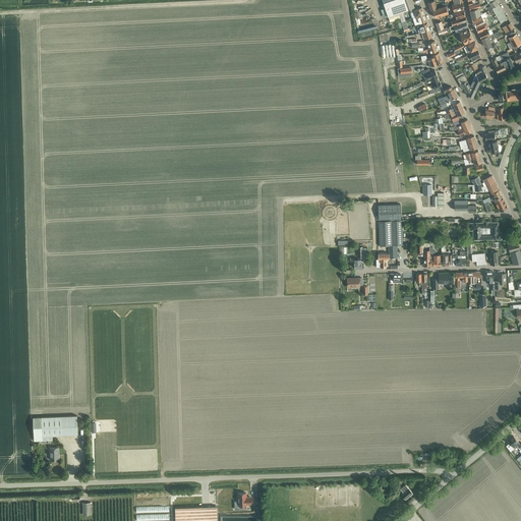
[(411,0),(391,0),(384,3),(388,16),(414,7),(411,0)]
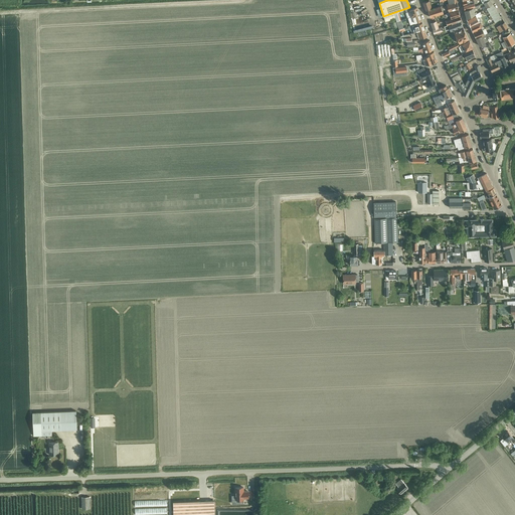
[(425,11),(427,10),(432,8),(430,0),(422,2),(425,11)]
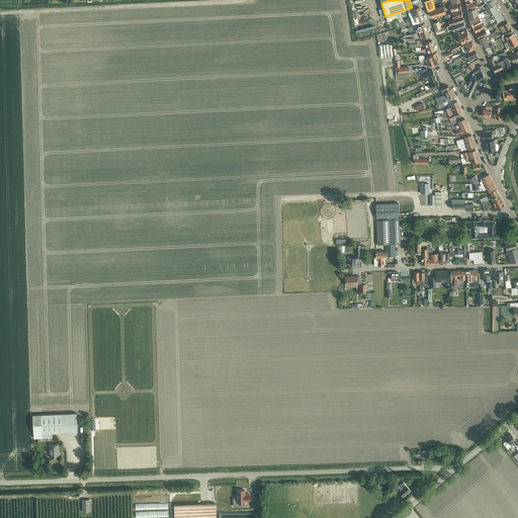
[(487,9),(490,8),(496,5),(492,0),(486,3),(488,6),(485,7),(487,9)]
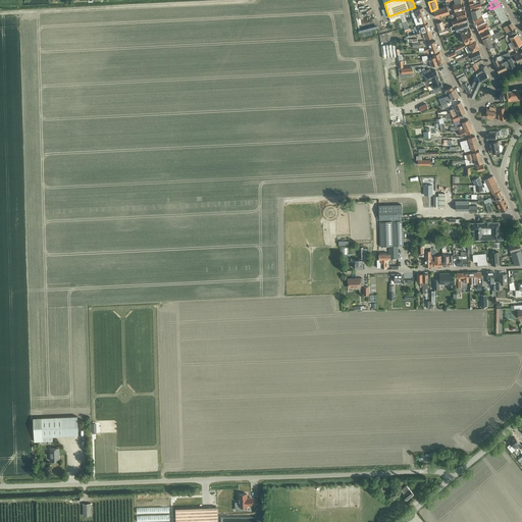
[(459,11),(464,10),(465,10),(463,1),(455,3),(453,4),(455,11),(458,10),(459,11)]
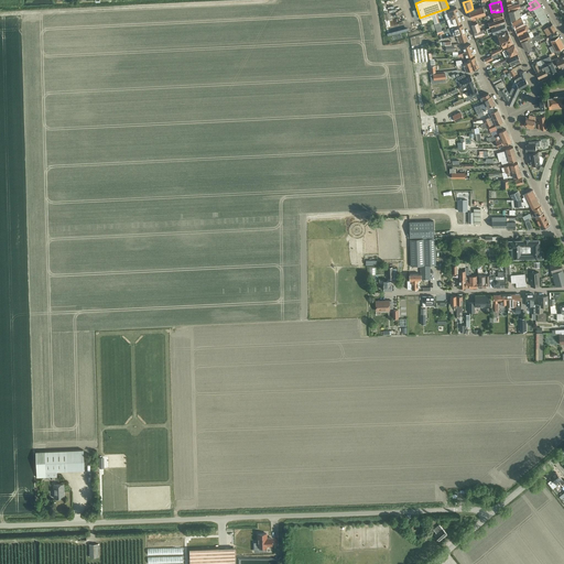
[(485,14),(484,9),(483,6),(473,9),(468,11),(472,19),(485,14)]
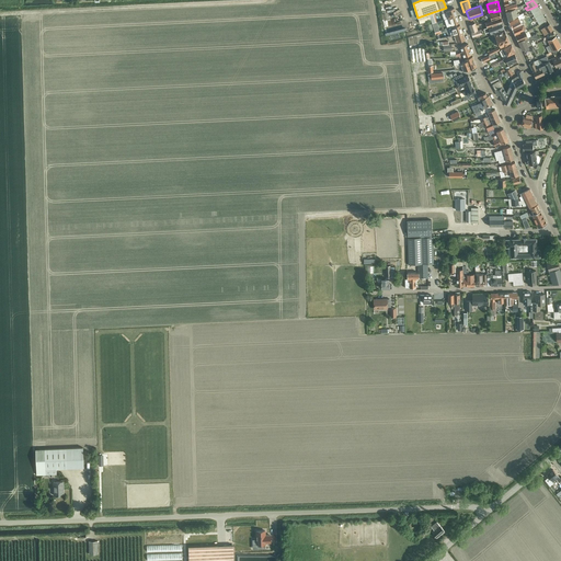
[(507,15),(516,12),(515,10),(521,8),(519,6),(517,7),(515,8),(506,11),(507,15)]
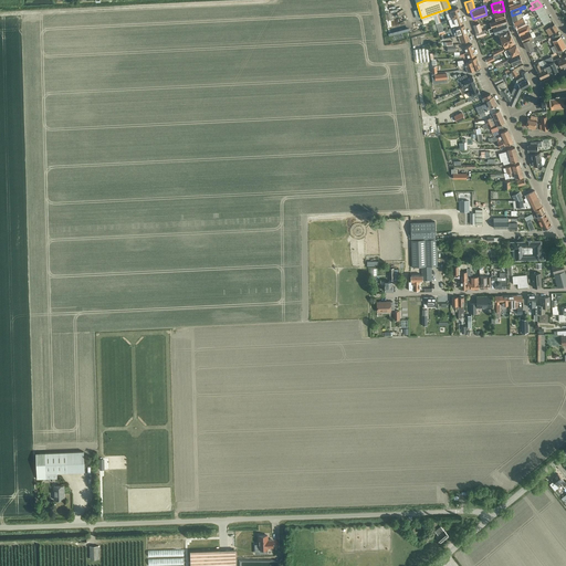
[(547,22),(551,21),(542,6),(535,9),(537,12),(540,17),(537,18),(541,24),(543,23),(544,24),(547,22)]
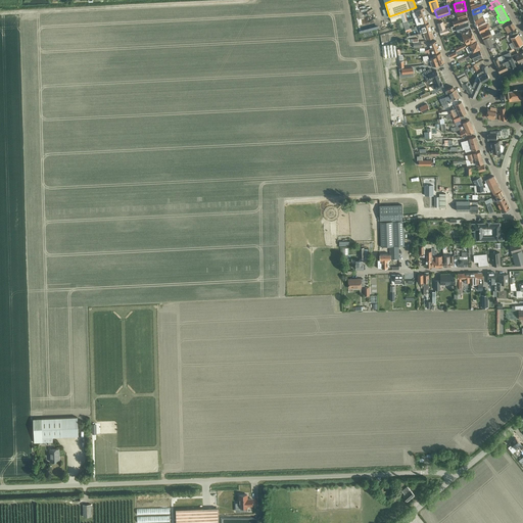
[(418,16),(425,14),(423,7),(416,9),(416,8),(412,10),(413,12),(416,11),(418,16)]
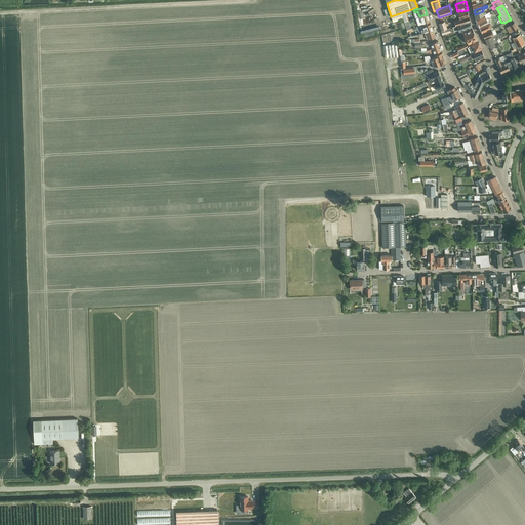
[(459,19),(469,16),(467,10),(461,11),(454,13),(454,14),(452,15),(452,17),(454,18),(455,17),(455,16),(458,15),(459,19)]
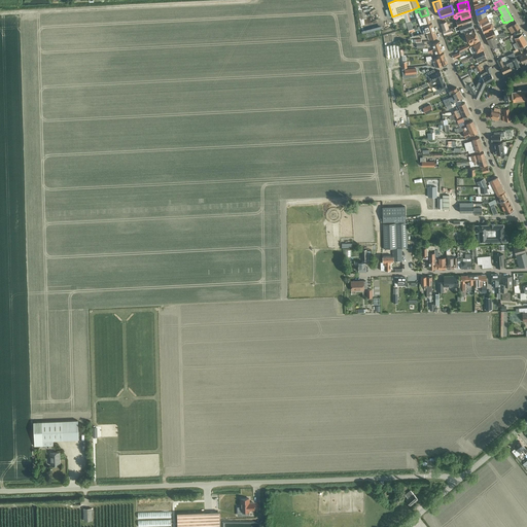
[(481,27),(491,22),(492,21),(488,13),(486,14),(478,19),(481,27)]
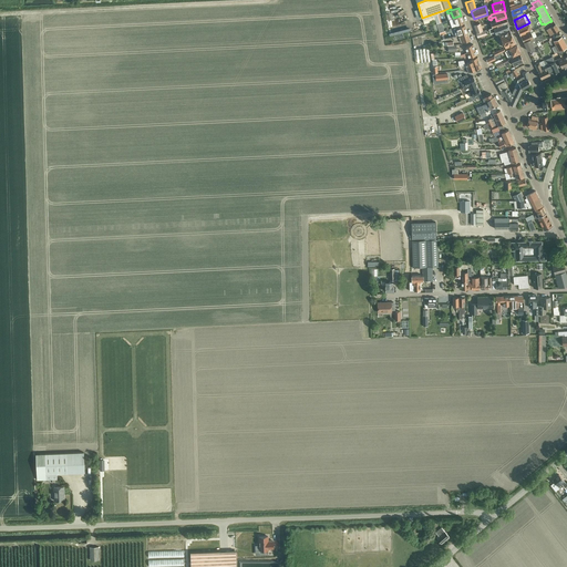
[(461,16),(453,18),(455,26),(464,23),(461,16)]
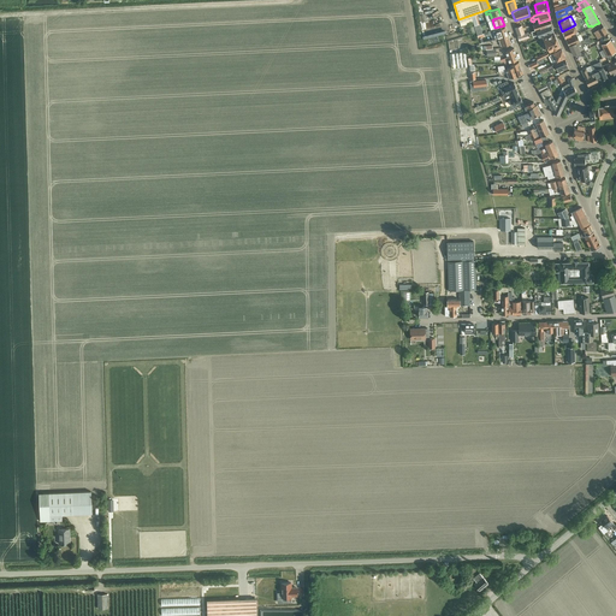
[(540,29),(551,24),(550,19),(539,23),(533,24),(535,30),(540,29)]
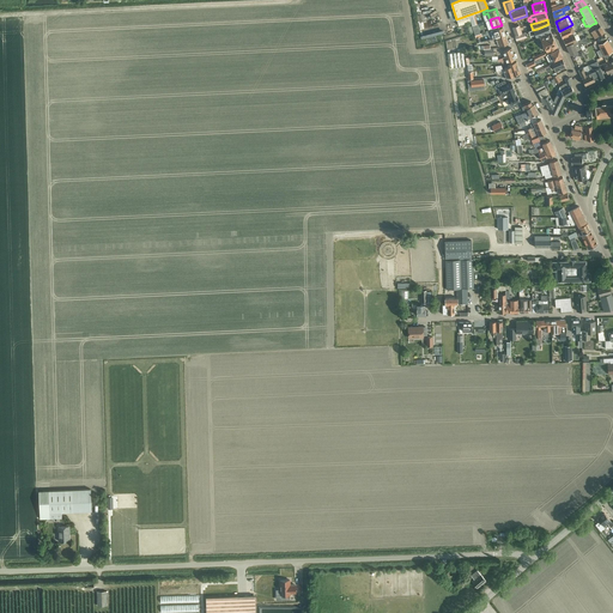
[(601,36),(605,35),(598,22),(596,23),(593,24),(601,36)]
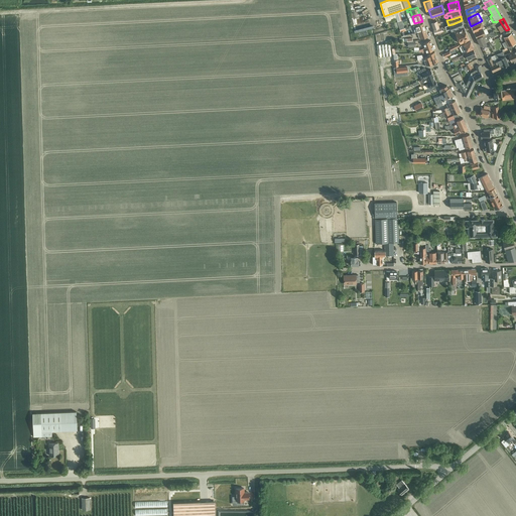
[(460,29),(464,27),(464,26),(462,20),(453,24),(448,25),(445,26),(446,30),(450,28),(450,31),(459,28),(460,29)]
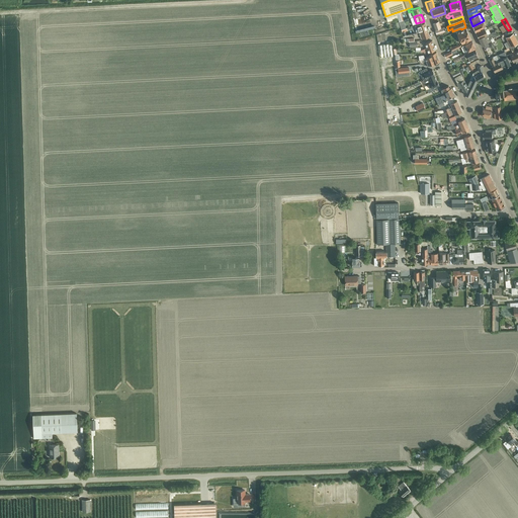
[(435,29),(443,27),(441,27),(439,21),(433,23),(435,29)]
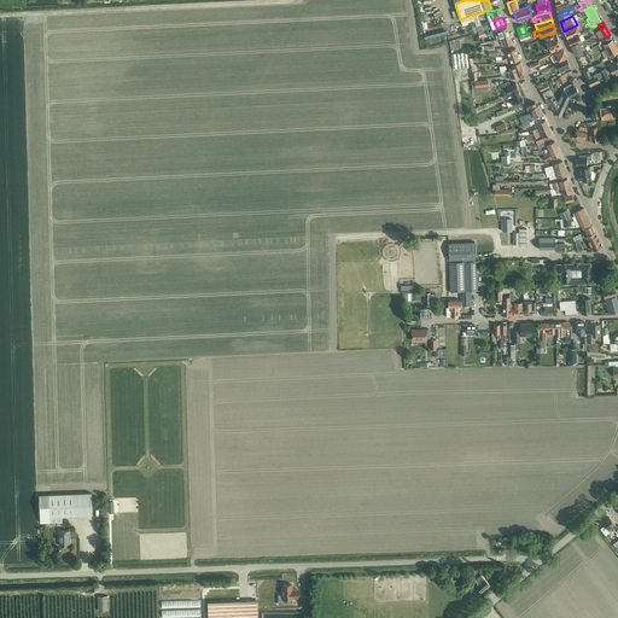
[(576,25),(564,31),(567,39),(578,35),(579,34),(576,25)]
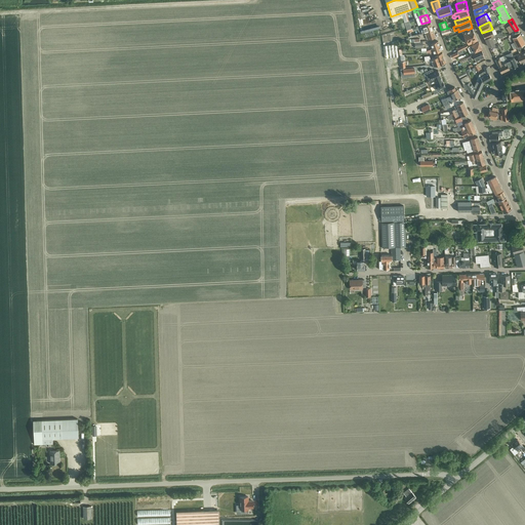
[(425,33),(433,30),(430,24),(420,27),(422,33),(425,33)]
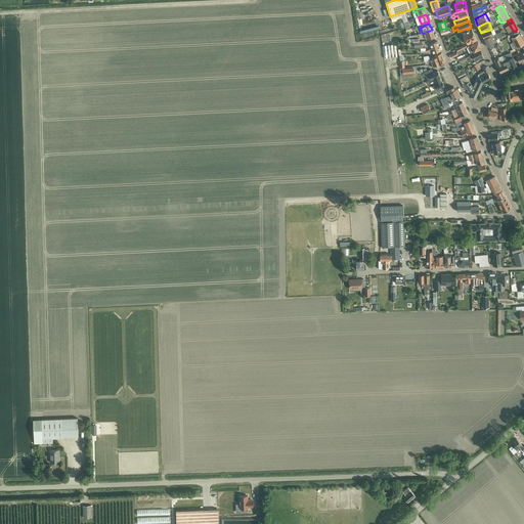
[(471,28),(467,30),(462,32),(467,44),(477,40),(475,36),(471,28)]
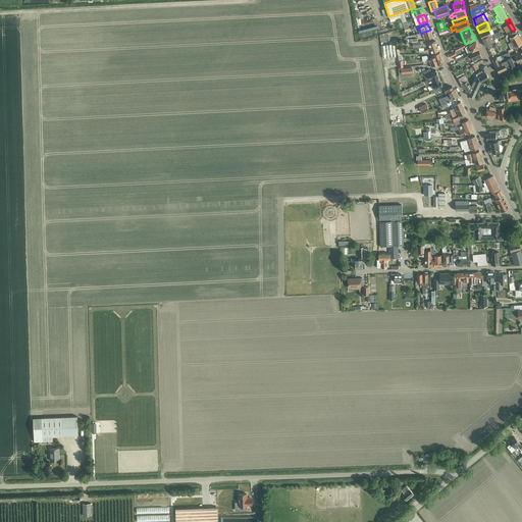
[(430,30),(422,33),(425,40),(432,37),(430,30)]
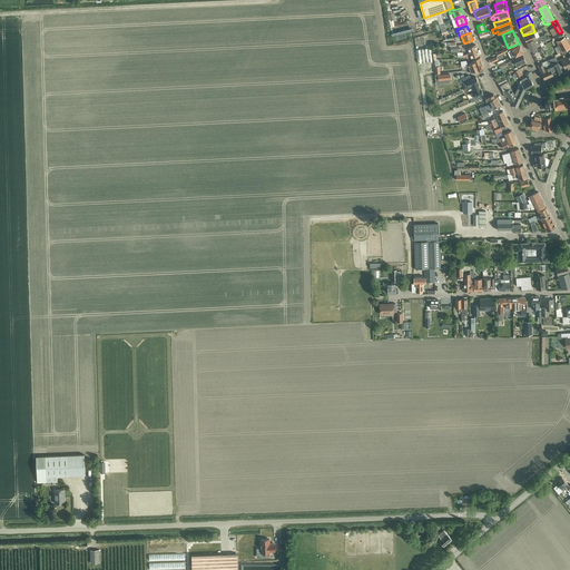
[(533,32),(523,36),(527,42),(532,39),(533,41),(538,40),(539,43),(542,41),(547,39),(544,35),(539,37),(537,38),(533,32)]
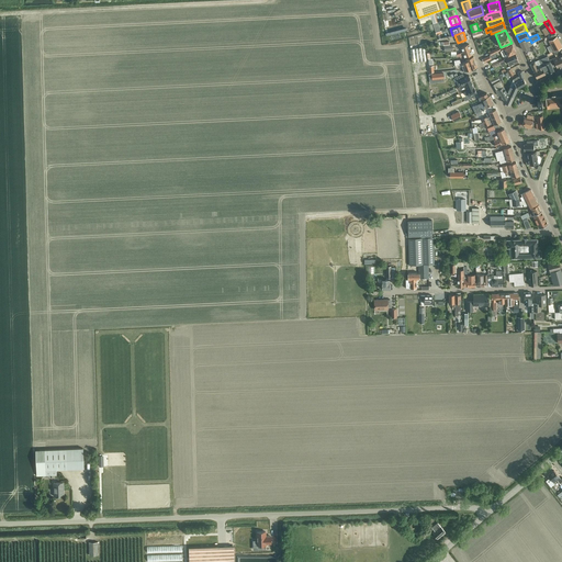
[(554,32),(551,33),(548,35),(548,36),(543,38),(544,41),(549,38),(555,35),(554,32)]
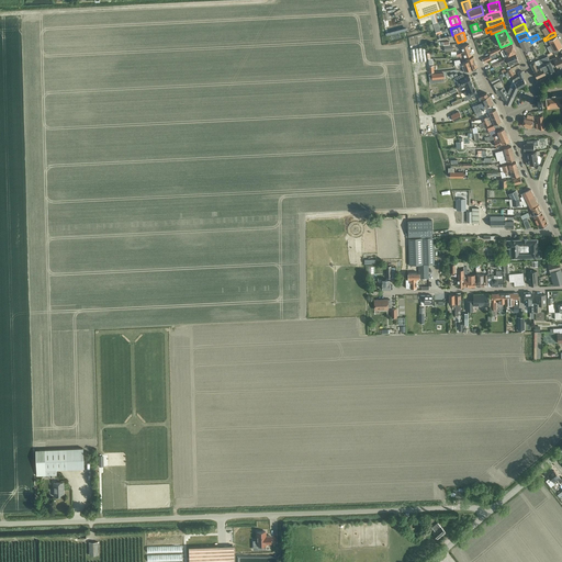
[(549,41),(554,51),(561,47),(557,36),(549,41)]
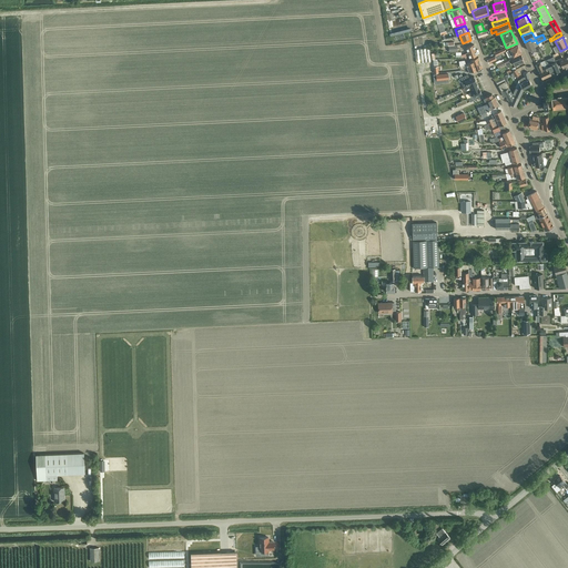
[(537,43),(536,40),(531,41),(530,39),(525,42),(529,51),(530,50),(535,48),(539,46),(543,44),(540,41),(537,43)]
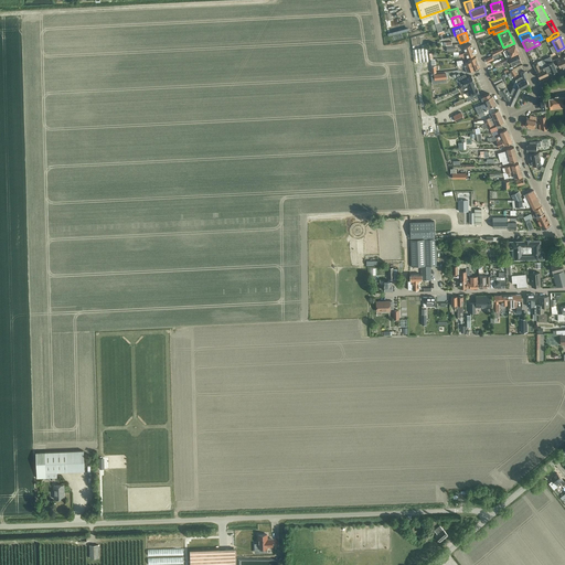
[(461,54),(473,50),(471,44),(464,48),(465,50),(462,51),(461,50),(458,51),(459,52),(459,54),(461,54)]
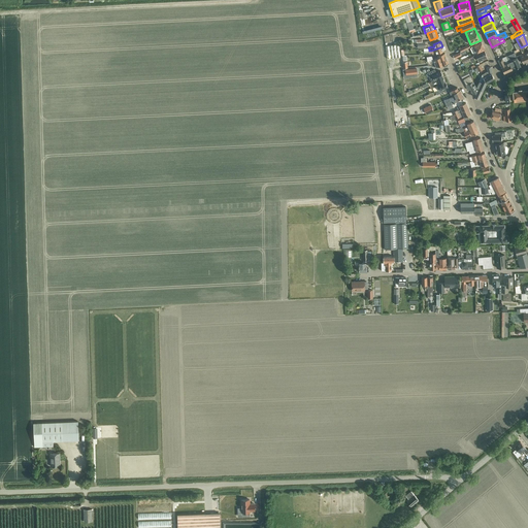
[(389,56),(401,55),(399,42),(388,43),(389,56)]
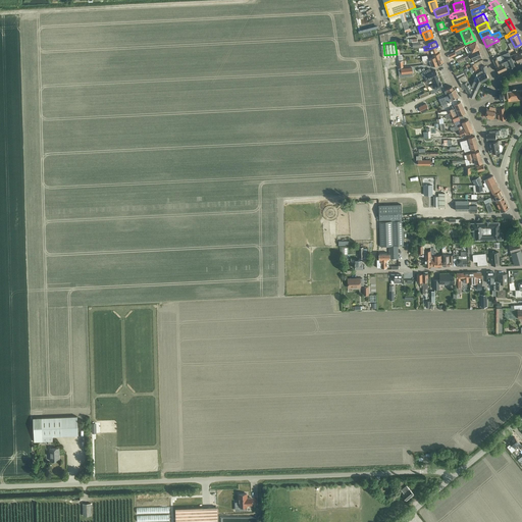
[(476,42),(466,46),(467,49),(469,53),(470,52),(478,49),(479,48),(476,42)]
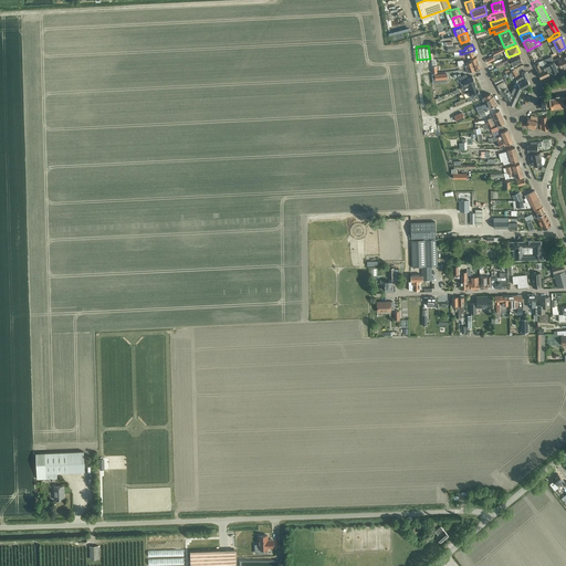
[(500,61),(495,64),(496,67),(507,62),(507,61),(510,60),(512,65),(522,61),(519,53),(510,56),(509,58),(500,61)]
